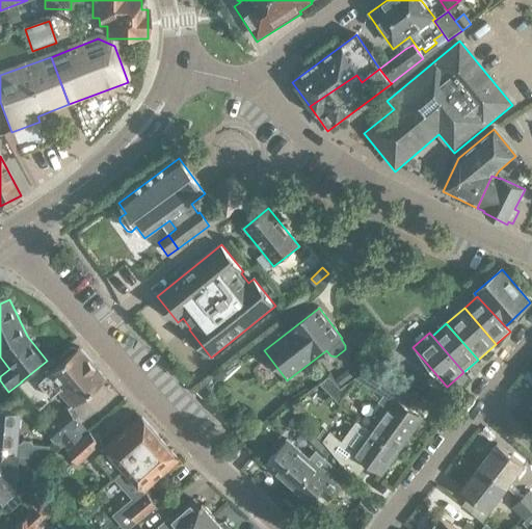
[(108,379),(80,348),(77,350),(71,349),(57,361),(57,368),(38,385),(51,400),(58,394),(72,411),(108,379)]
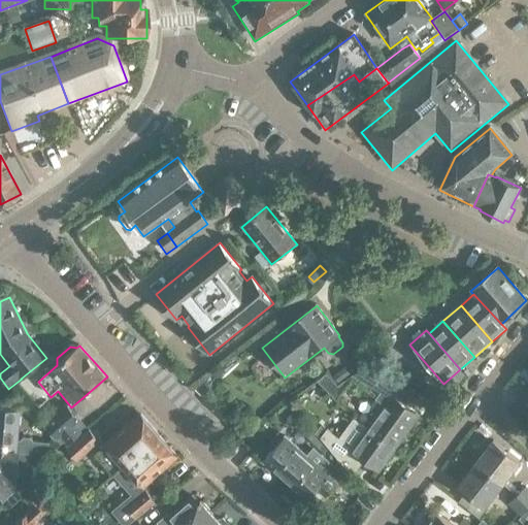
[(354,376),(354,378),(365,386),(380,395),(375,401),(381,405),(365,429),(395,450),(420,416),(392,395),(391,396),(390,395),(401,380),(374,361),(354,376)]
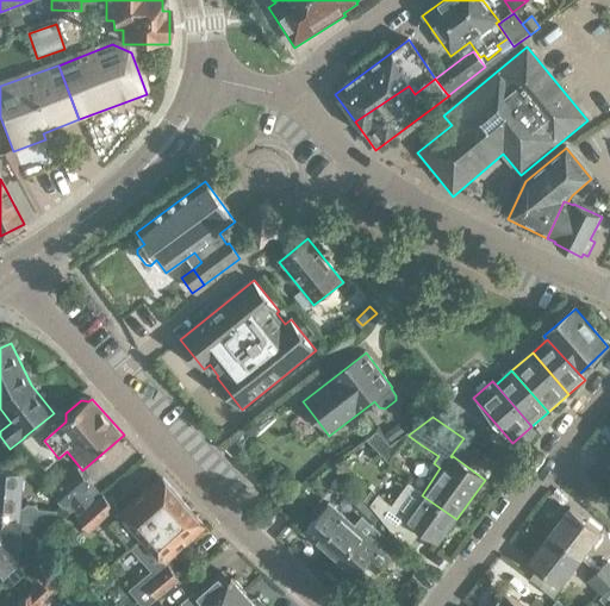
[(405,435),(398,425),(385,435),(391,444),(405,435)]
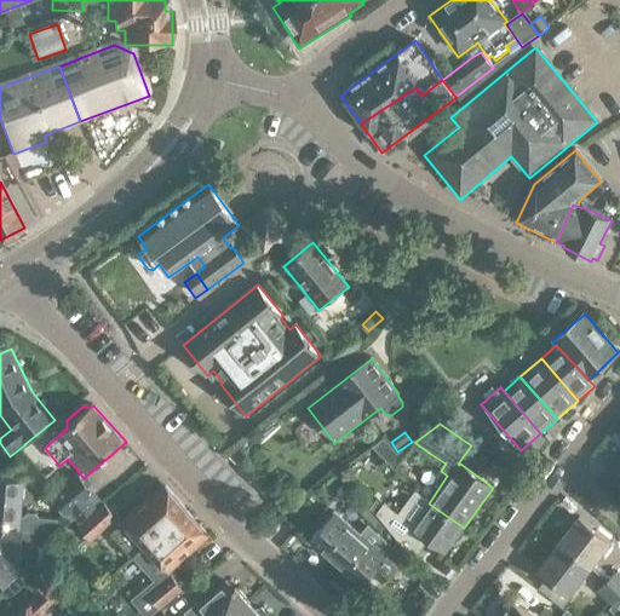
[(384,441),(373,449),(386,464),(396,455),(384,441)]
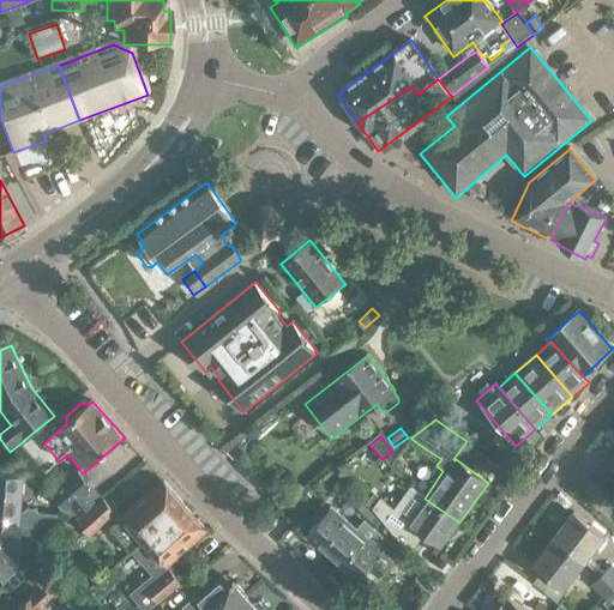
[(52,494),(64,509),(70,517),(71,518),(74,514),(79,519),(102,500),(77,471),(52,494)]
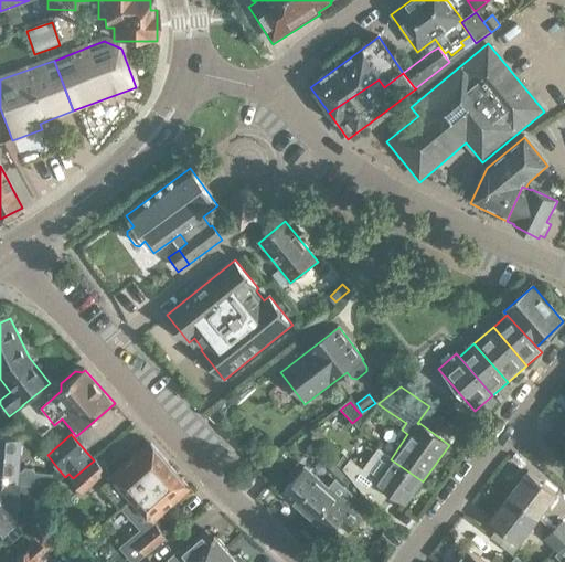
[(0,439),(0,484),(52,490),(53,476),(52,476),(35,475),(33,470),(24,470),(22,473),(19,473),(21,442),(0,439)]
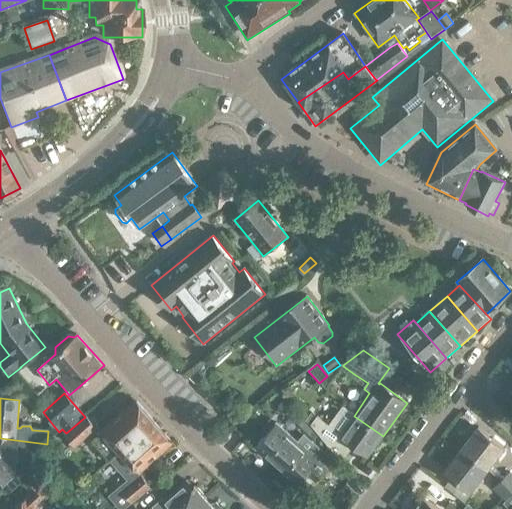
[(154,423),(135,401),(101,432),(120,453),(154,423)]
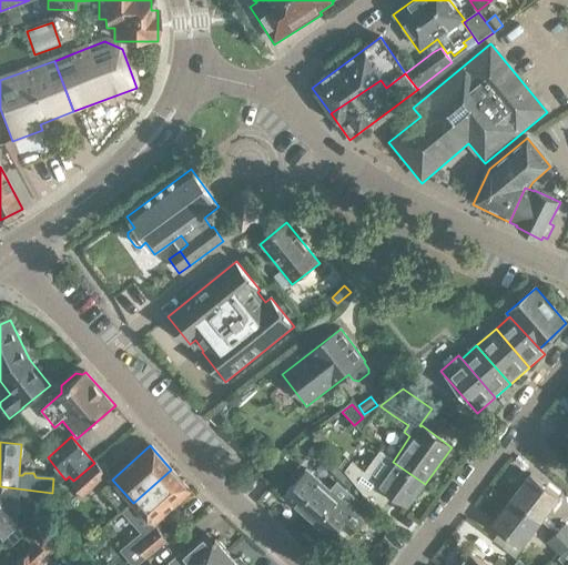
[(345,473),(344,473),(363,494),(363,498),(382,512),(392,497),(407,508),(425,484),(393,462),(379,452),(365,473),(352,463),(351,464),(345,473)]
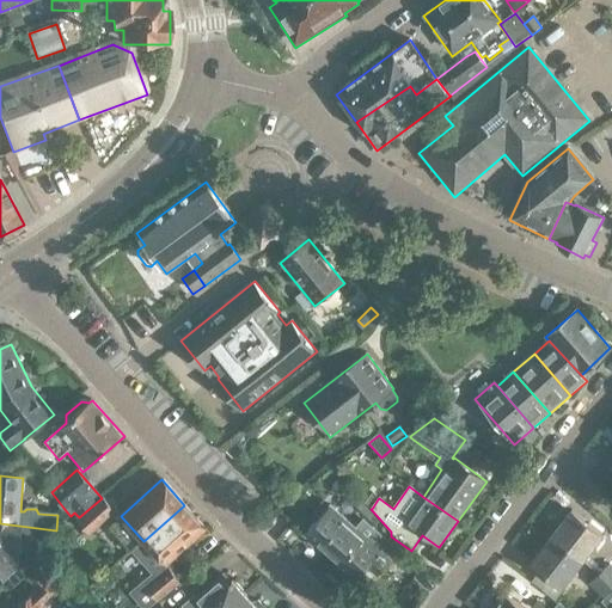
[(372,496),(365,504),(372,509),(378,499),(372,496)]
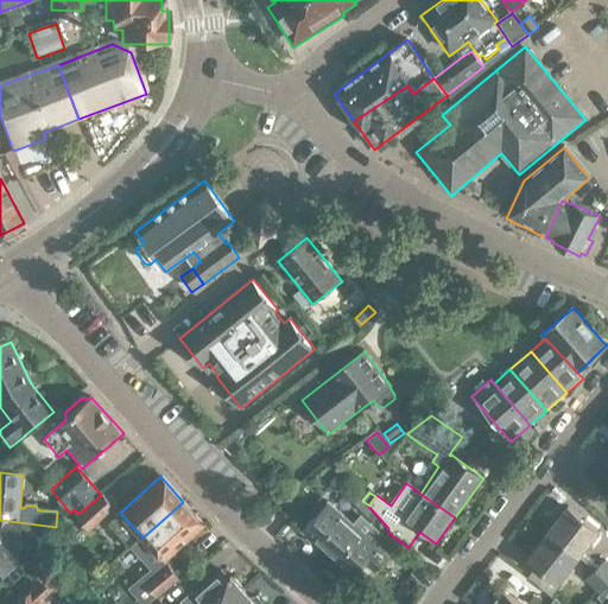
[(111,494),(105,498),(111,503),(112,506),(118,502),(111,494)]
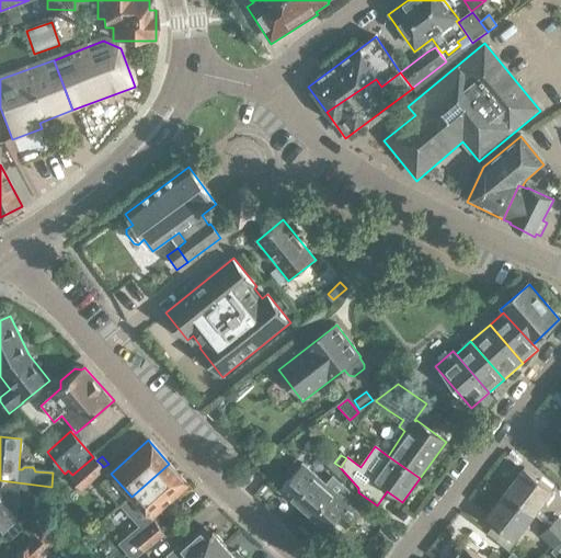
[(96,460),(94,457),(70,479),(82,492),(106,471),(102,465),(96,460)]
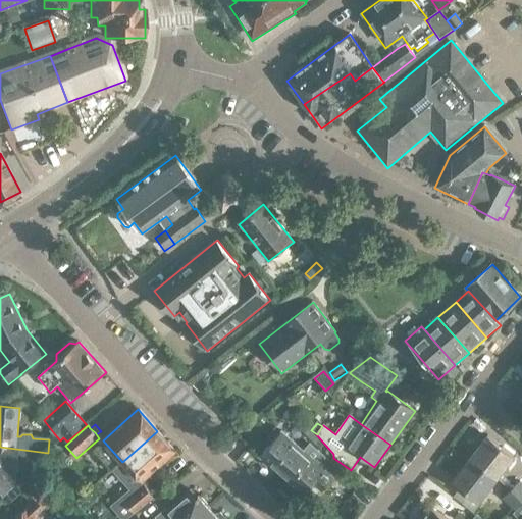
[(309,445),(318,436),(311,429),(302,437),(309,445)]
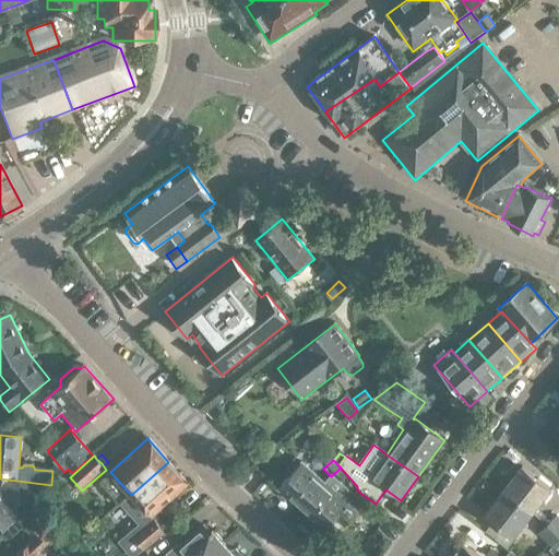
[(189,485),(168,462),(131,495),(152,518),(189,485)]
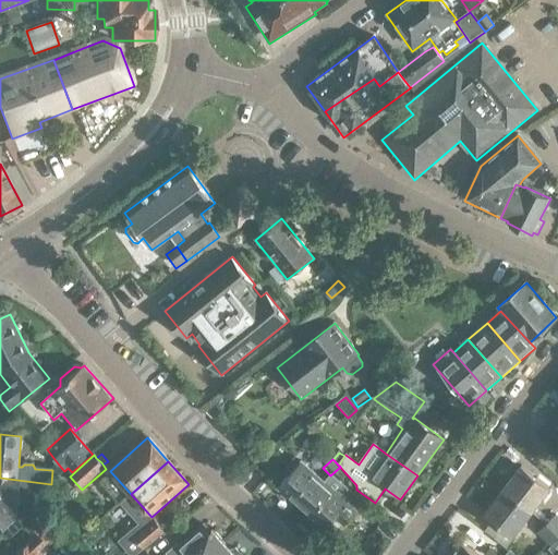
[(301,509),(324,482),(301,462),(278,490),(281,492),(280,496),(286,501),(290,499),(301,509)]
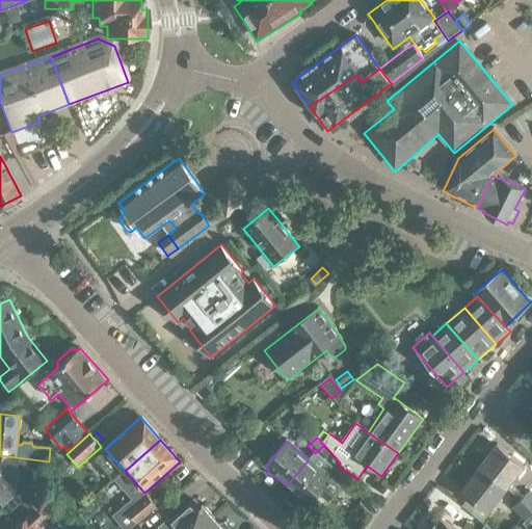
[(50,448),(49,460),(61,449),(60,448),(55,442),(49,448),(50,448)]
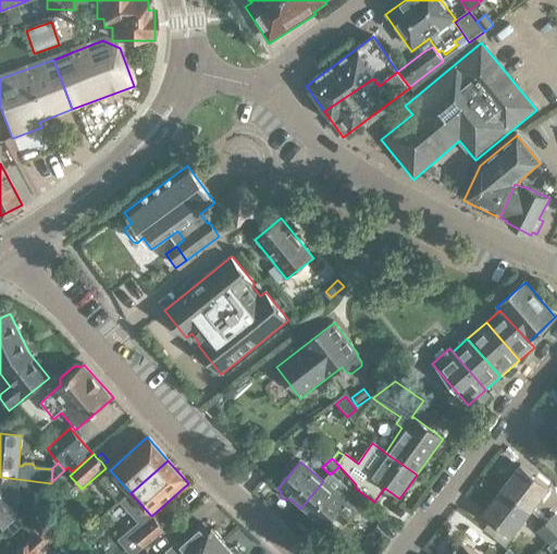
[(520,465),(500,490),(531,513),(549,489),(520,465)]
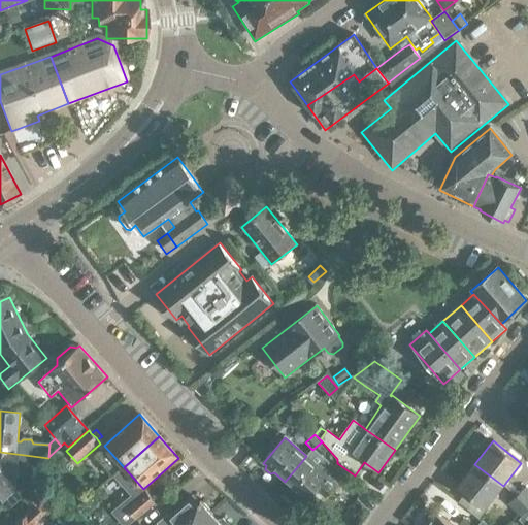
[(312,450),(306,456),(285,482),(295,491),(294,494),(299,499),(303,498),(306,501),(317,490),(325,497),(337,484),(329,477),(336,468),(321,455),(329,450),(322,441),(312,450)]
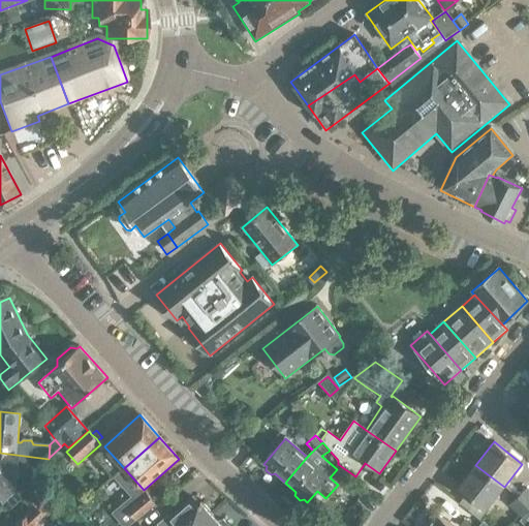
[(49,459),(0,453),(0,494),(16,496),(17,484),(19,466),(36,468),(36,467),(38,467),(49,459)]
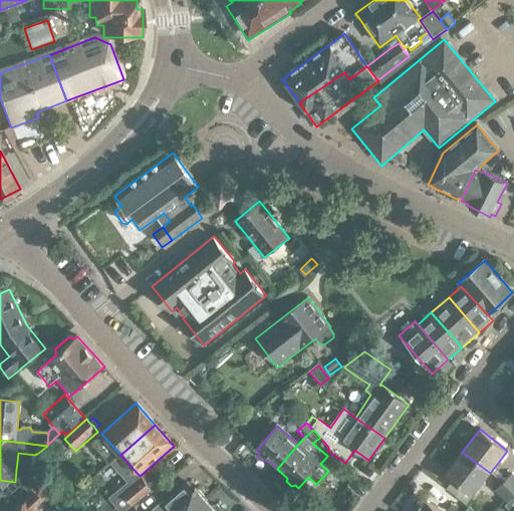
[(490,473),(462,452),(445,474),(472,496),(490,473)]
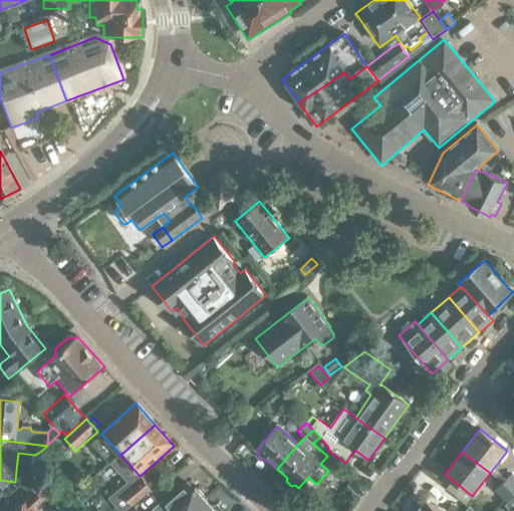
[(38,473),(39,474),(43,470),(37,463),(30,467),(36,475),(38,473)]
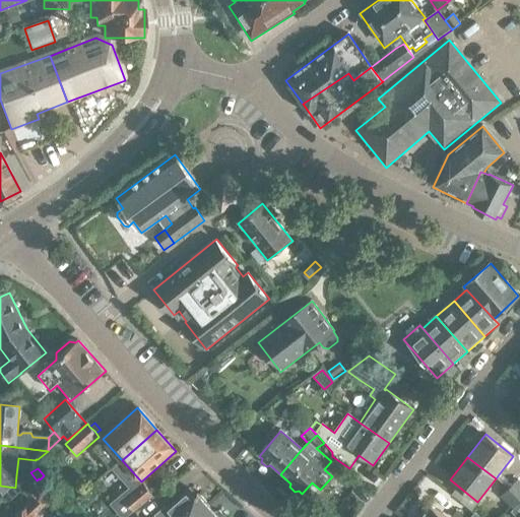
[(39,478),(37,480),(23,493),(33,502),(16,516),(50,516),(43,509),(57,498),(40,479),(39,478)]
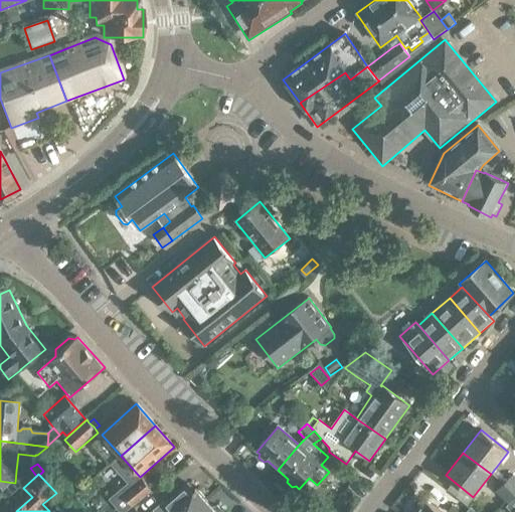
[(514,478),(513,476),(504,485),(514,495),(514,478)]
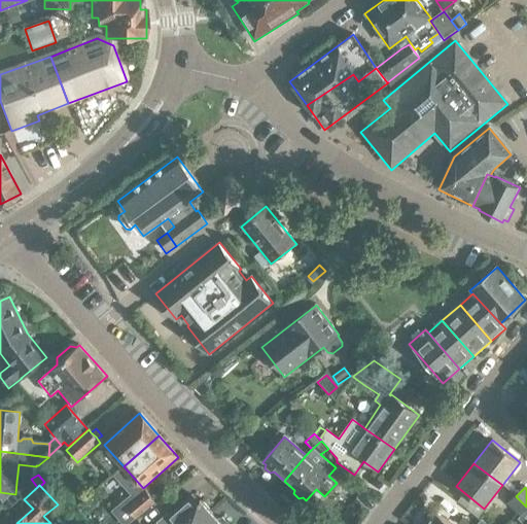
[(155,502),(146,491),(126,508),(136,519),(155,502)]
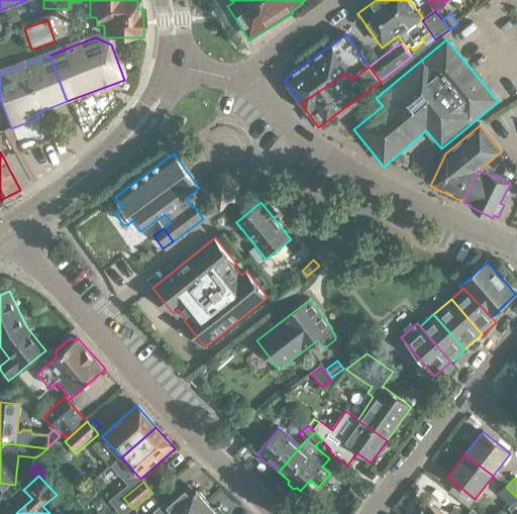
[(194,513),(207,503),(196,491),(195,492),(189,486),(166,507),(164,505),(154,513),(194,513)]
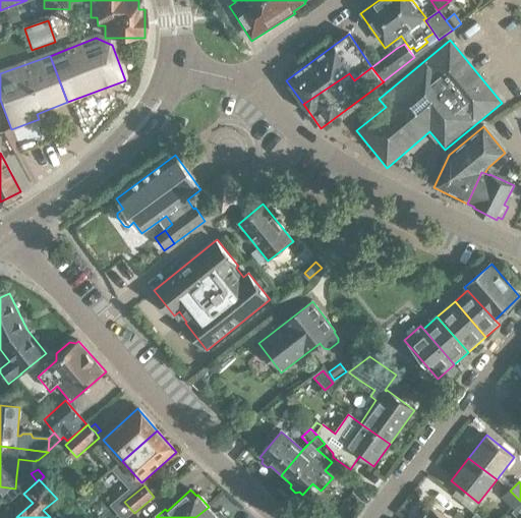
[(520,504),(520,501),(510,491),(501,500),(514,512),(520,504)]
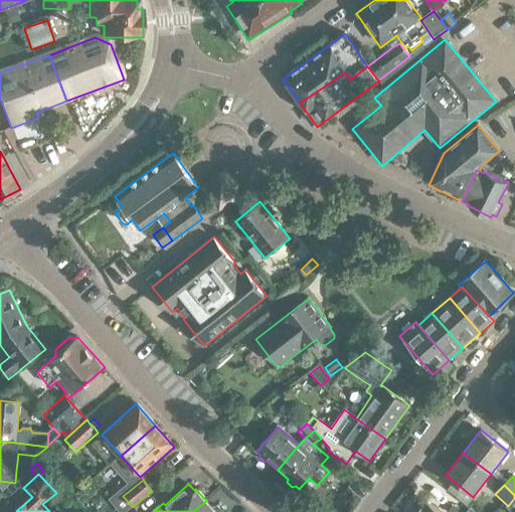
[(514,511),(514,498),(508,506),(506,508),(509,511),(514,511)]
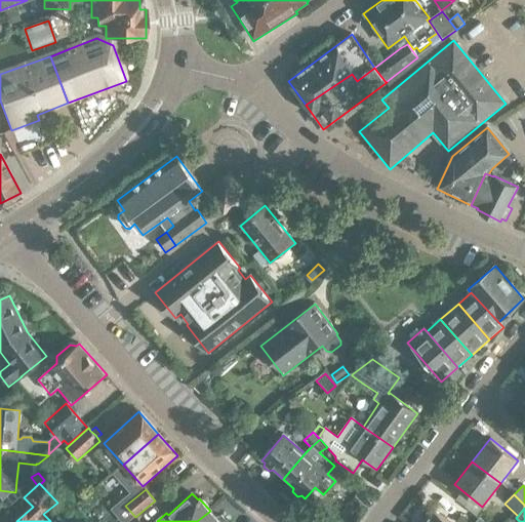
[(216,518),(210,511),(197,521),(226,521),(221,516),(216,518)]
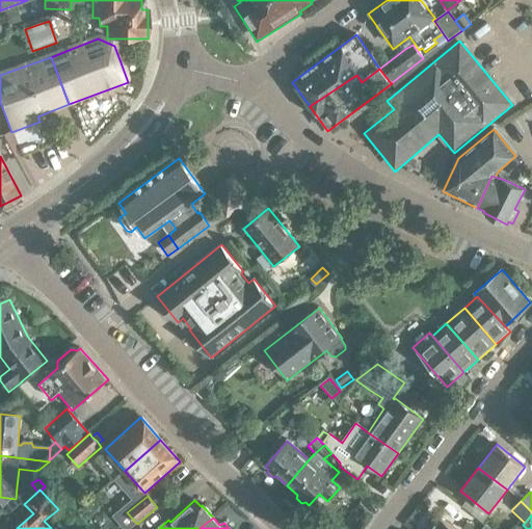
[(454,528),(440,518),(439,520),(436,519),(429,528),(454,528)]
